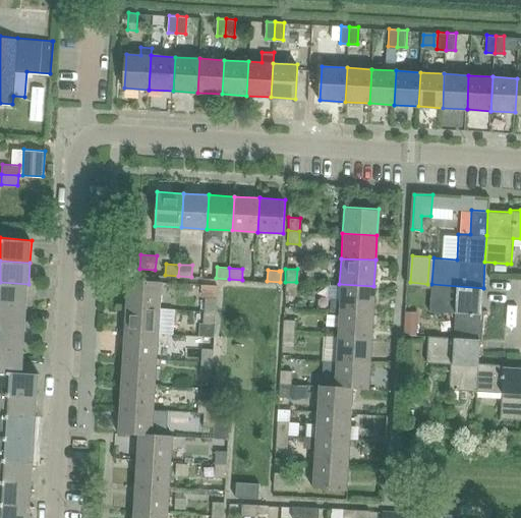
[(128,279),(126,304),(161,306),(162,281),(128,279)]
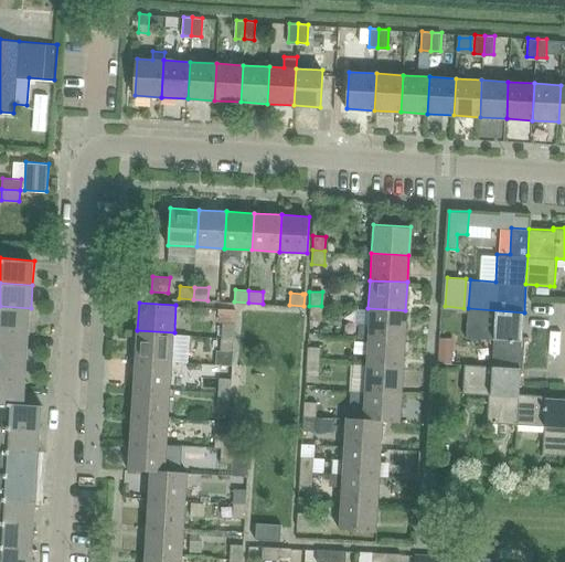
[(0,306),(0,330),(30,332),(31,308),(0,306)]
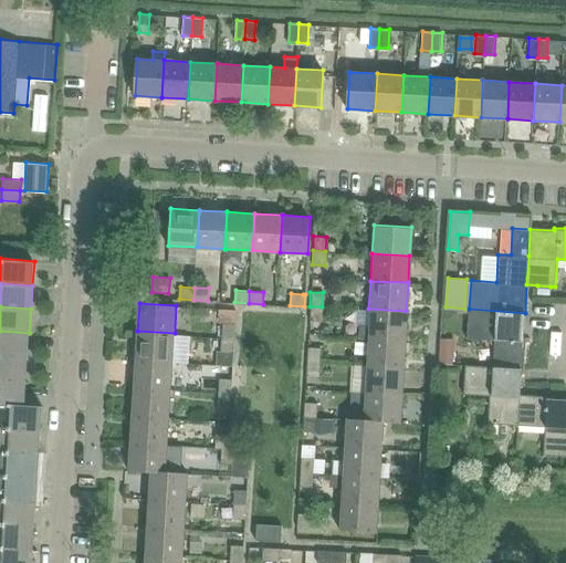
[(322,306),(310,306),(308,321),(322,321),(322,306)]
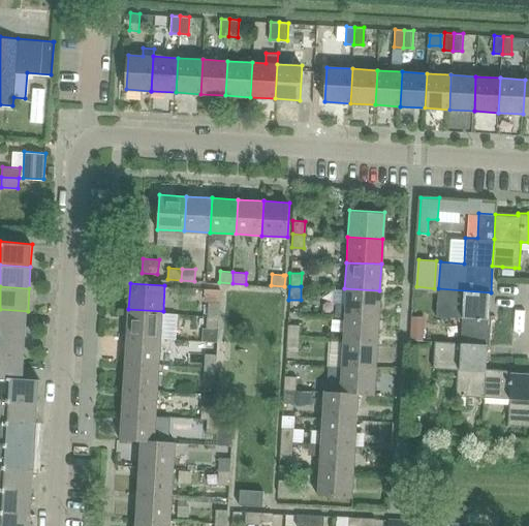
[(335,303),(335,314),(343,314),(378,316),(379,290),(344,288),(343,303),(335,303)]
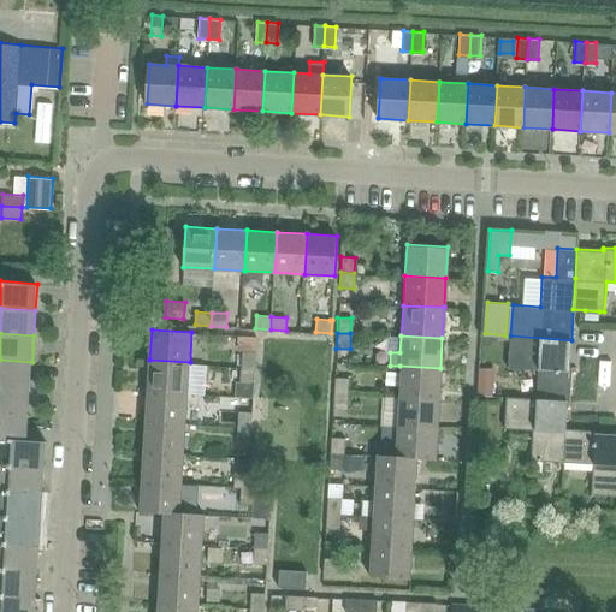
[(539,368),(537,397),(537,398),(568,399),(568,400),(570,400),(573,366),(569,366),(572,340),(510,336),(508,367),(539,368)]
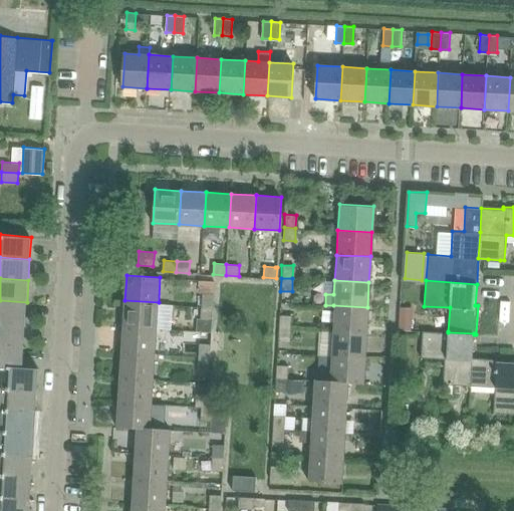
[(200,292),(200,305),(211,306),(212,293),(200,292)]
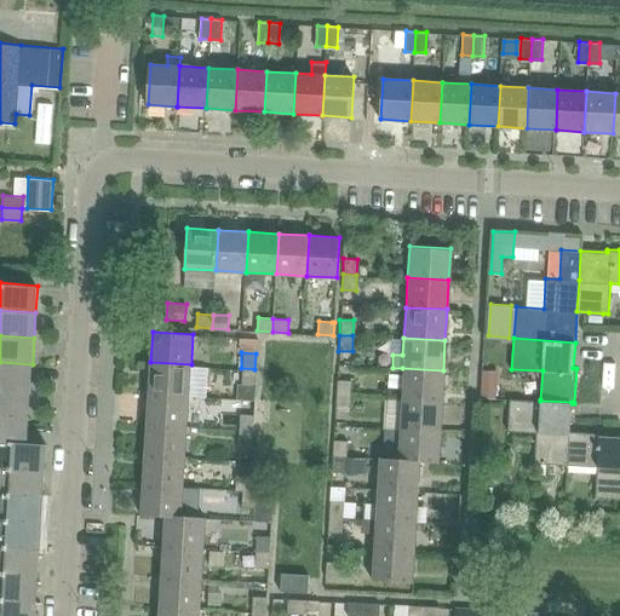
[(0,362),(0,387),(30,390),(33,364),(0,362)]
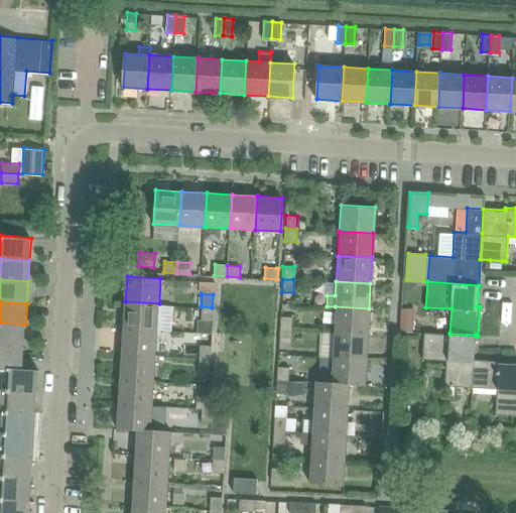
[(125,301),(124,327),(157,329),(169,330),(171,304),(159,303),(125,301)]
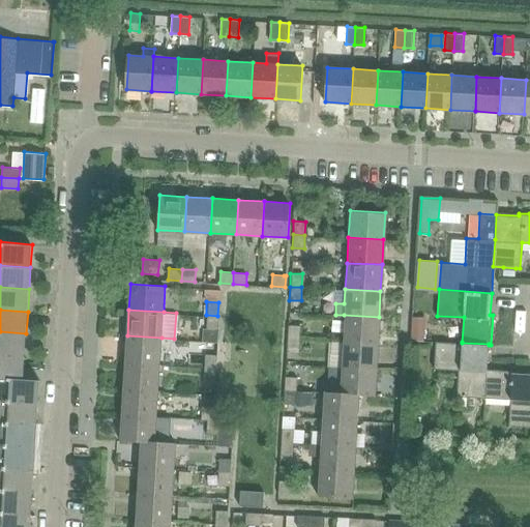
[(217,316),(206,315),(205,329),(217,329),(217,316)]
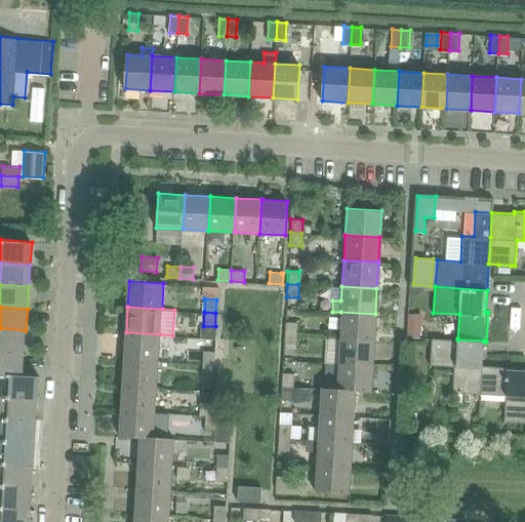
[(340,312),(338,337),(373,339),(375,314),(340,312)]
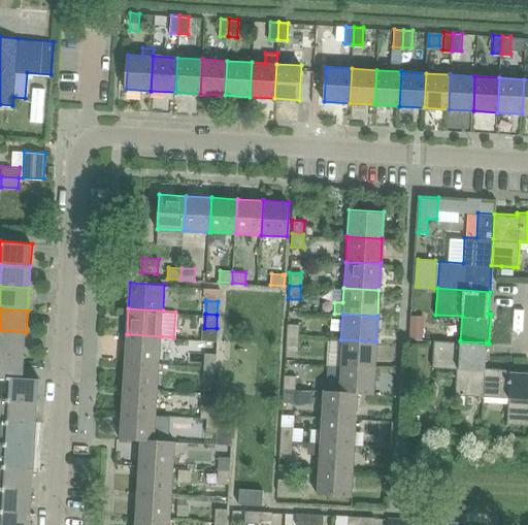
[(286,324),(286,337),(297,338),(298,325),(286,324)]
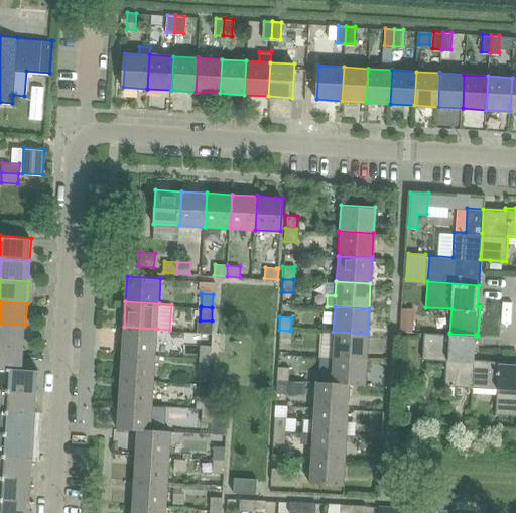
[(414,318),(401,317),(401,330),(413,330),(414,318)]
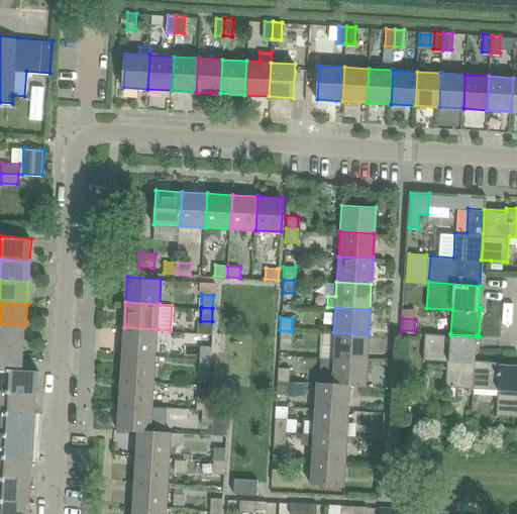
[(0,323),(0,345),(24,347),(25,325),(0,323)]
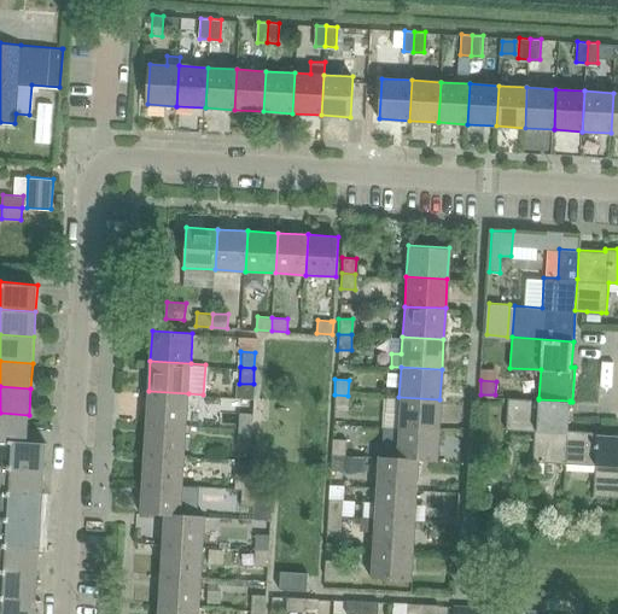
[(149,391),(146,421),(187,424),(188,393),(149,391)]
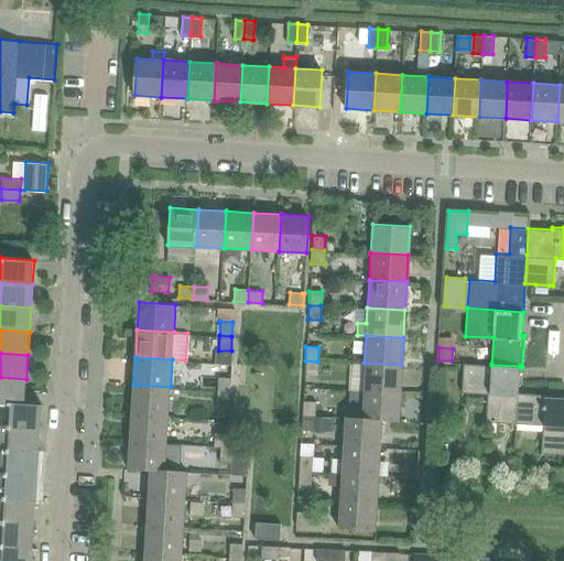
[(317,362),(305,360),(304,375),(317,376),(317,362)]
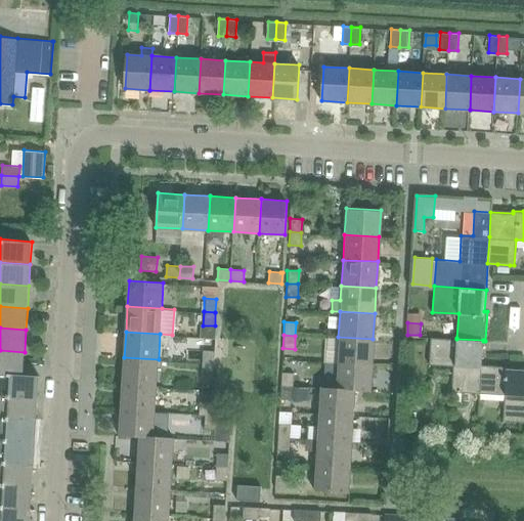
[(338,337),(337,362),(372,364),(373,339),(338,337)]
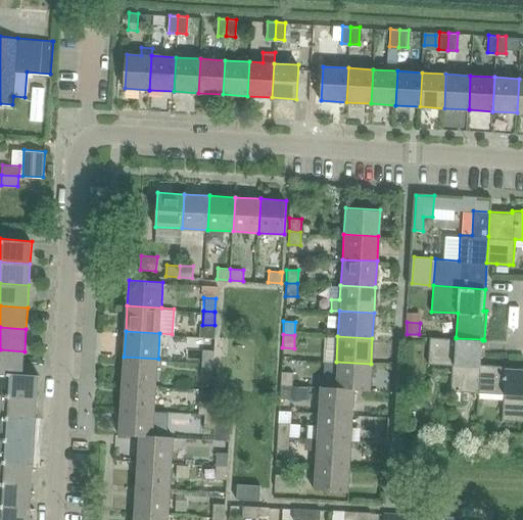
[(450,390),(478,391),(480,363),(482,340),(482,339),(456,338),(456,337),(430,336),(428,363),(453,364),(450,390)]
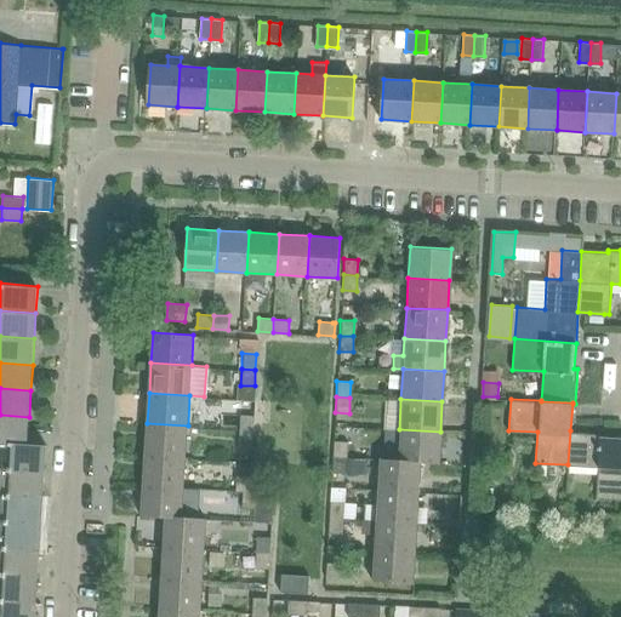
[(238,413),(237,429),(251,430),(252,415),(238,413)]
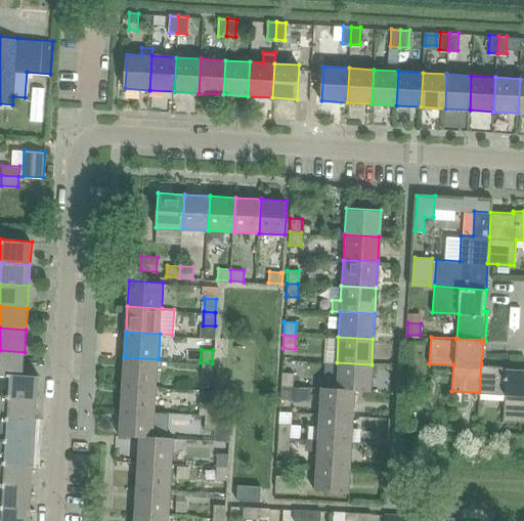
[(0,373),(24,375),(24,374),(25,352),(0,350),(0,373)]
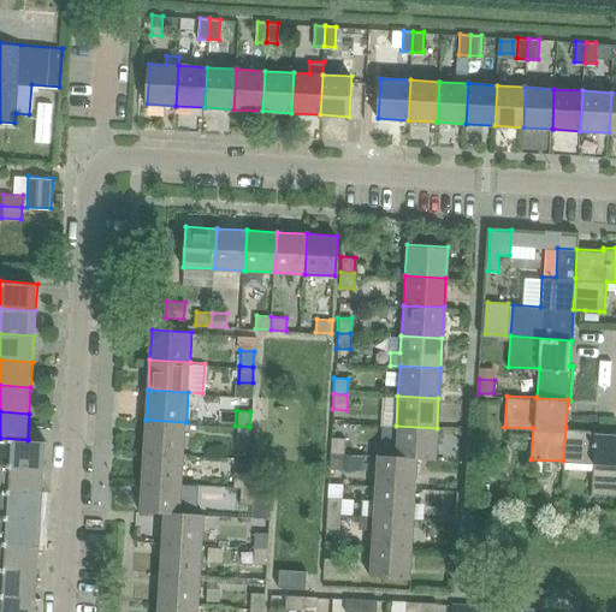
[(146,420),(144,450),(184,452),(187,422),(146,420)]
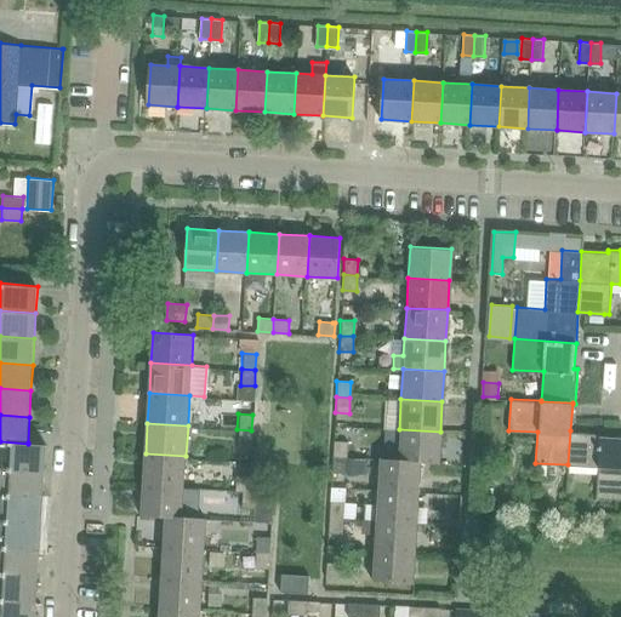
[(251,430),(237,429),(237,446),(251,446),(251,430)]
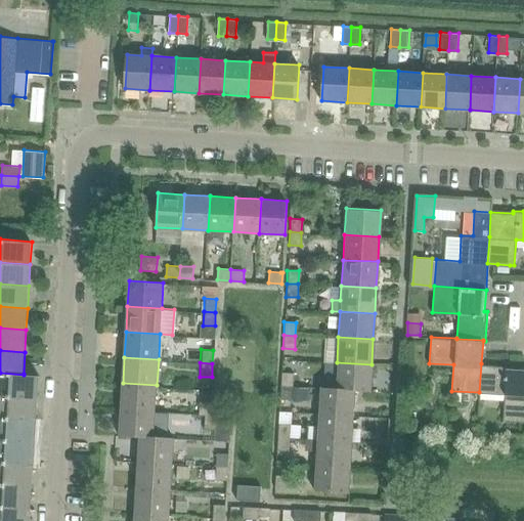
[(337,362),(335,387),(354,388),(354,389),(369,390),(372,364),(337,362)]
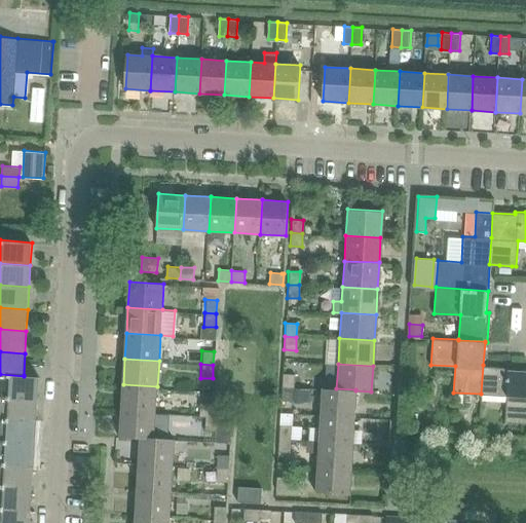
[(483,365),(481,394),(506,396),(504,421),(525,422),(525,370),(513,369),(513,367),(483,365)]
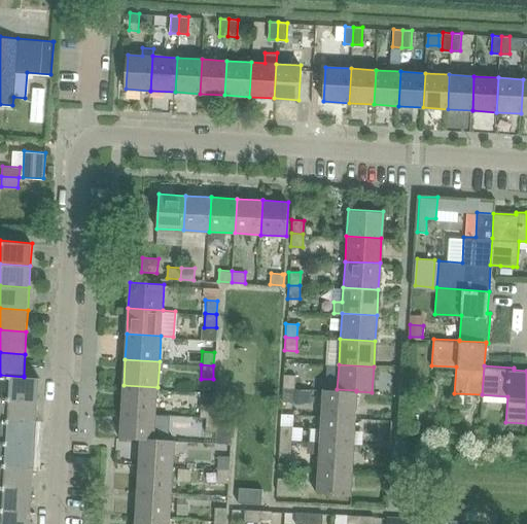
[(282,374),(282,386),(293,387),(294,374),(282,374)]
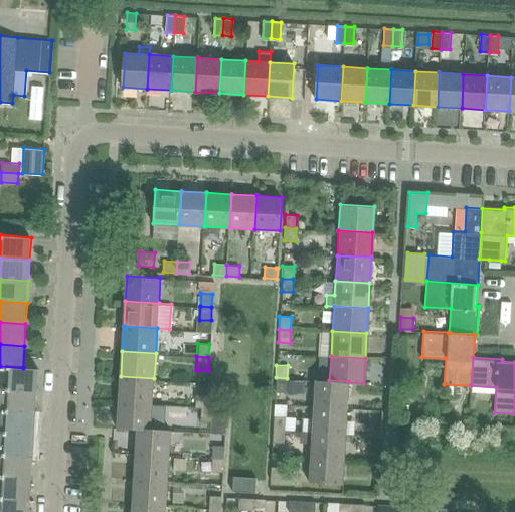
[(0,388),(37,390),(39,368),(23,367),(23,368),(0,366),(0,388)]
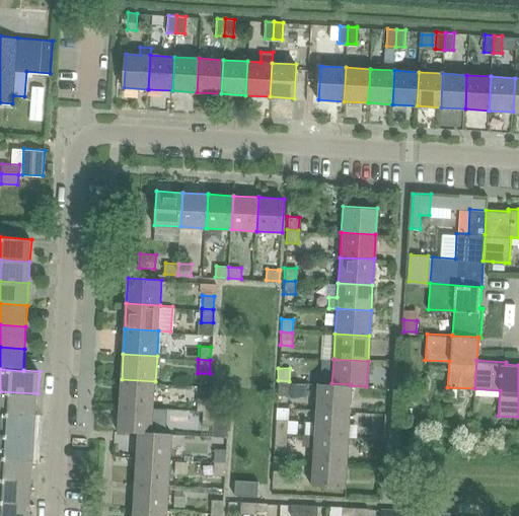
[(122,379),(120,404),(154,407),(155,381),(122,379)]
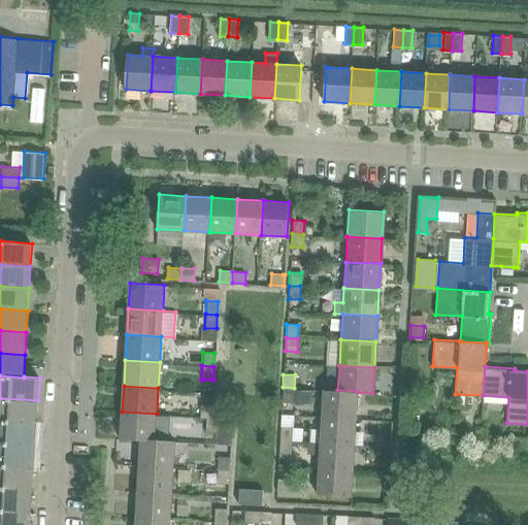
[(294,388),(283,387),(282,400),(294,401),(294,388)]
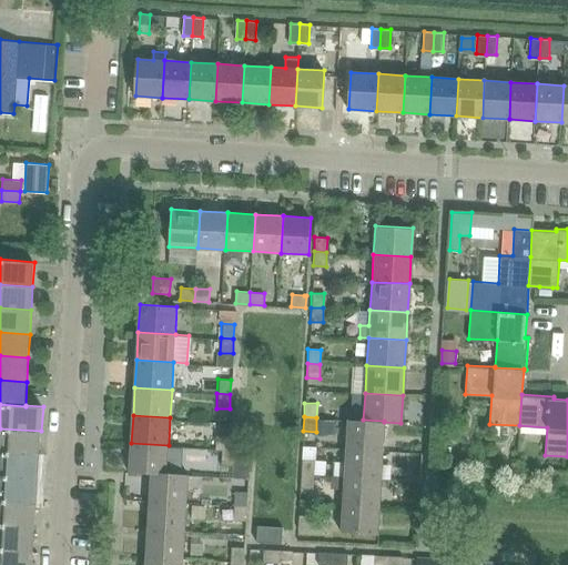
[(333,419),(316,417),(316,432),(316,433),(333,434),(333,419)]
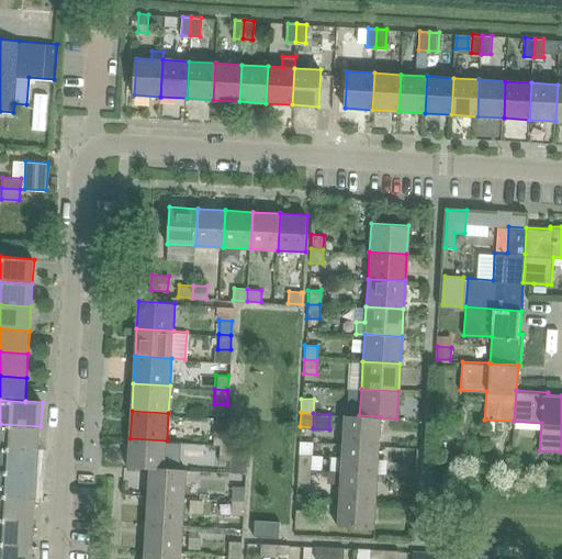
[(343,414),(340,443),(378,445),(380,417),(380,416),(359,415),(343,414)]
